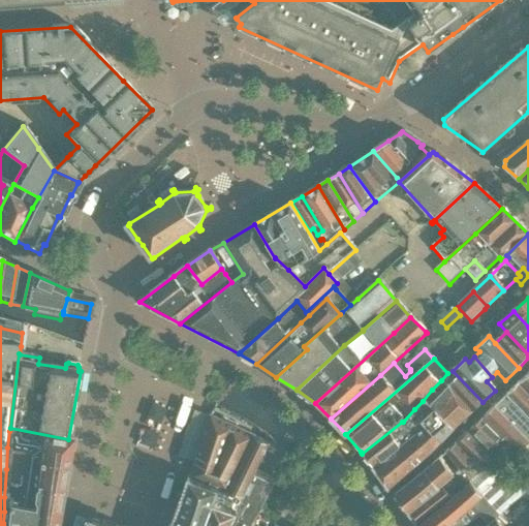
[(447,373),(441,380),(472,413),(481,404),(483,404),(481,403),(483,402),(453,371),(452,369),(450,370),(447,373)]
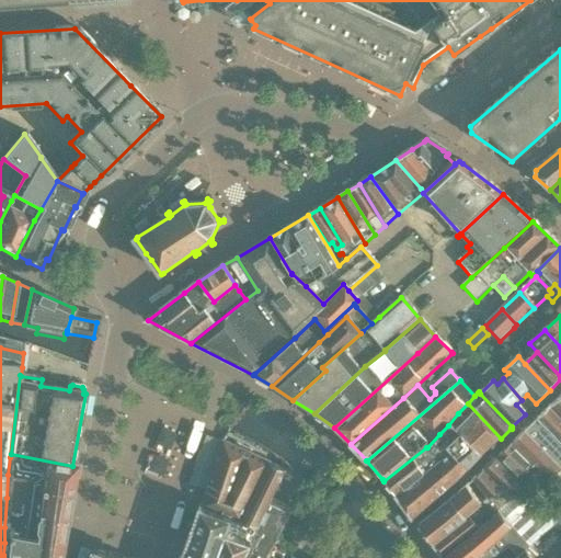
[(560,396),(549,408),(560,420),(560,396)]
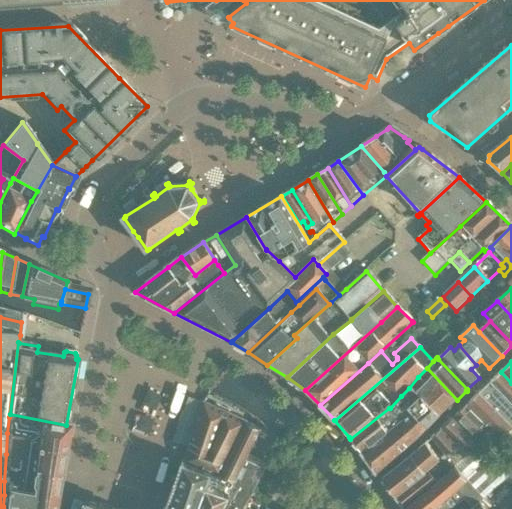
[(427,368),(418,377),(448,409),(457,400),(427,368)]
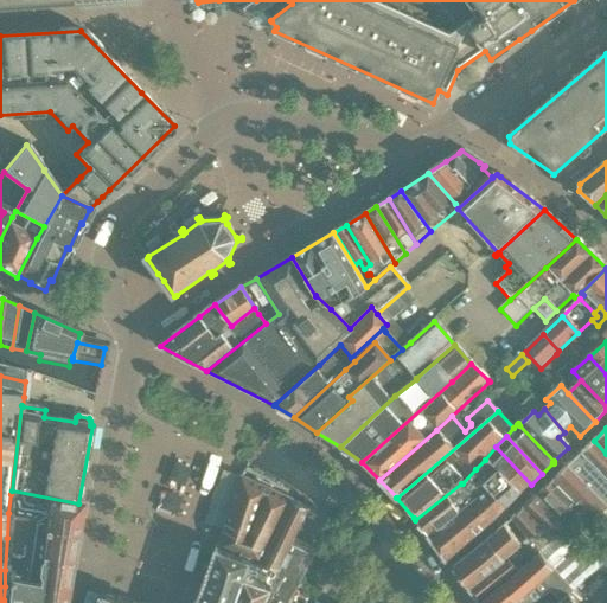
[(606,454),(594,441),(581,454),(606,480),(606,454)]
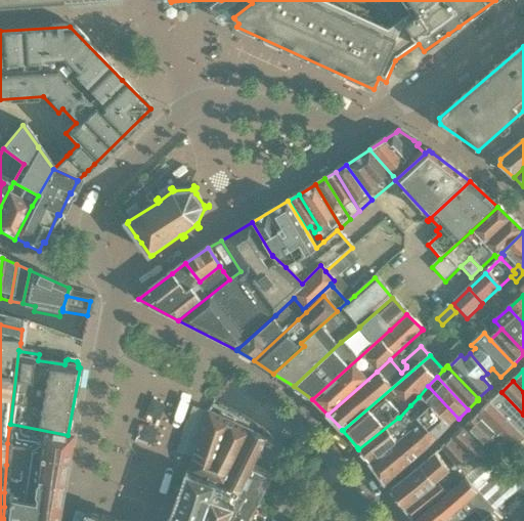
[(428,386),(419,397),(448,428),(459,419),(428,386)]
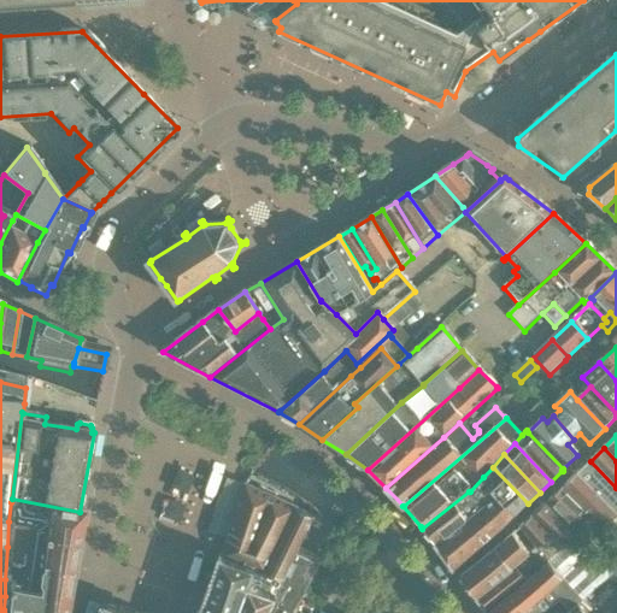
[(616,488),(591,461),(575,476),(576,477),(576,476),(616,517),(616,518),(616,488)]
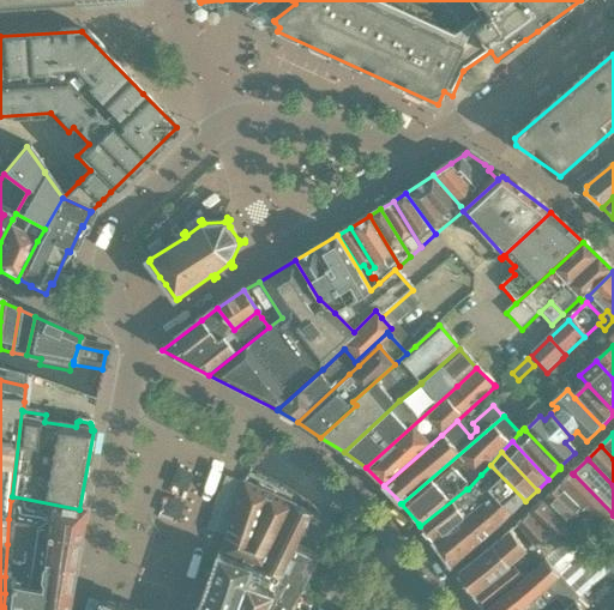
[(491,465),(481,475),(485,478),(482,481),(511,514),(525,501),(491,465)]
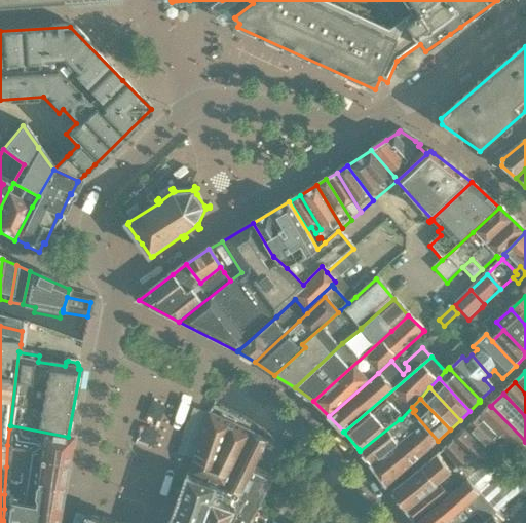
[(490,406),(481,415),(509,443),(515,450),(525,441),(491,406),(491,407),(490,406)]
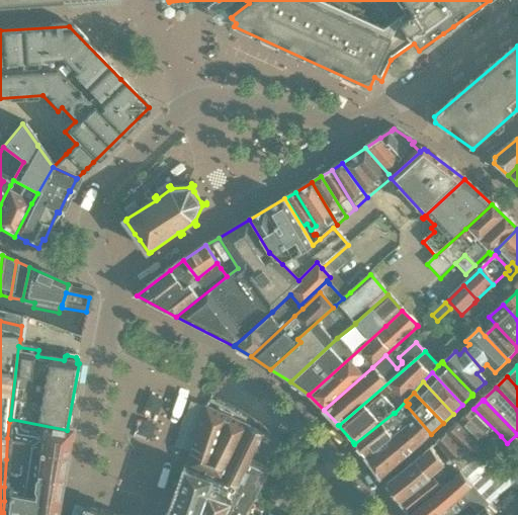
[(406,401),(395,413),(404,425),(421,444),(431,434),(407,406),(409,404),(406,401)]
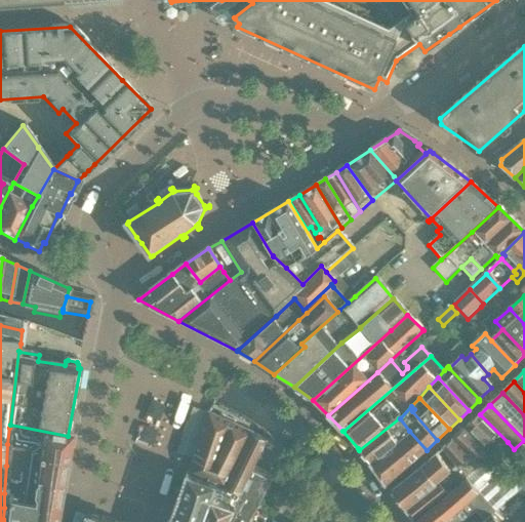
[(209,414),(188,475),(217,486),(227,489),(253,434),(209,414)]
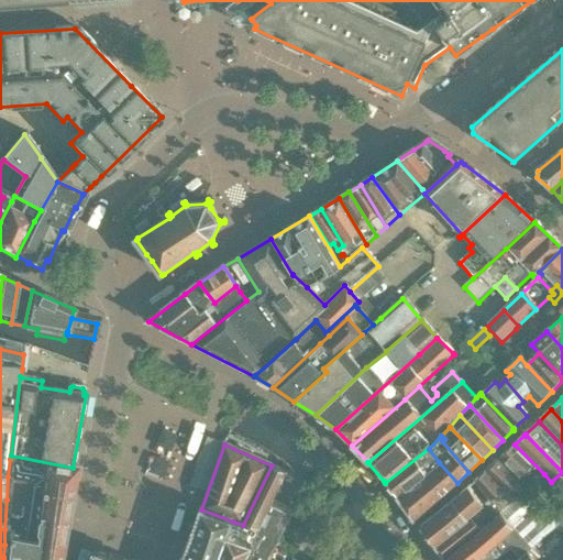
[(515,445),(507,453),(536,482),(544,474),(515,445)]
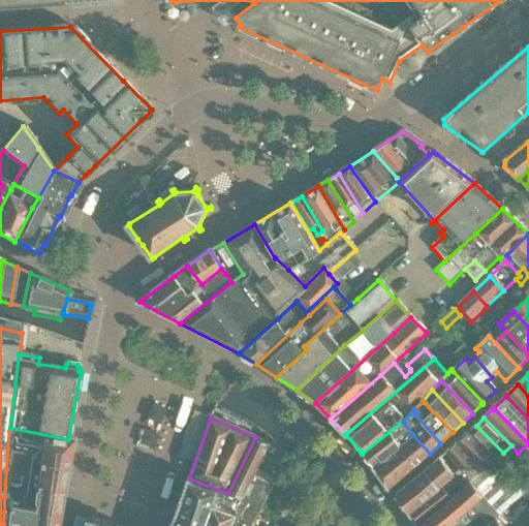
[(402,422),(362,454),(373,468),(412,434),(403,422),(402,422)]
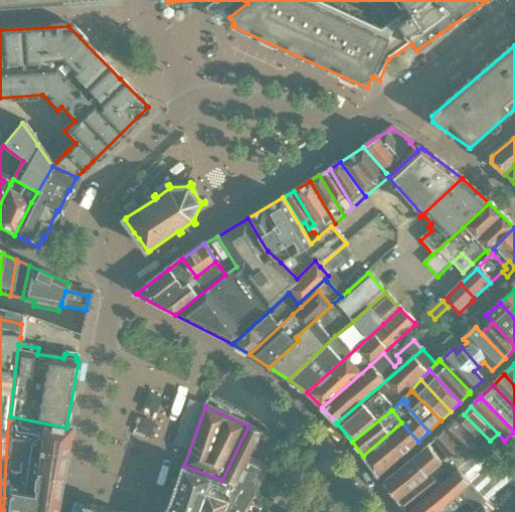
[(464,414),(456,421),(482,449),(490,441),(464,414)]
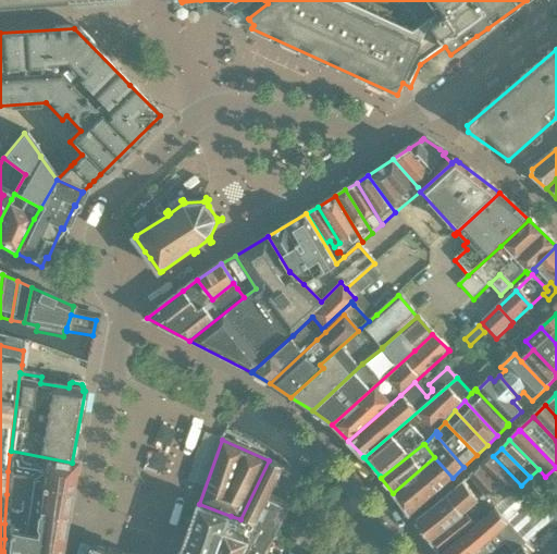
[(8,471),(2,553),(56,553),(72,463),(11,451),(8,471)]
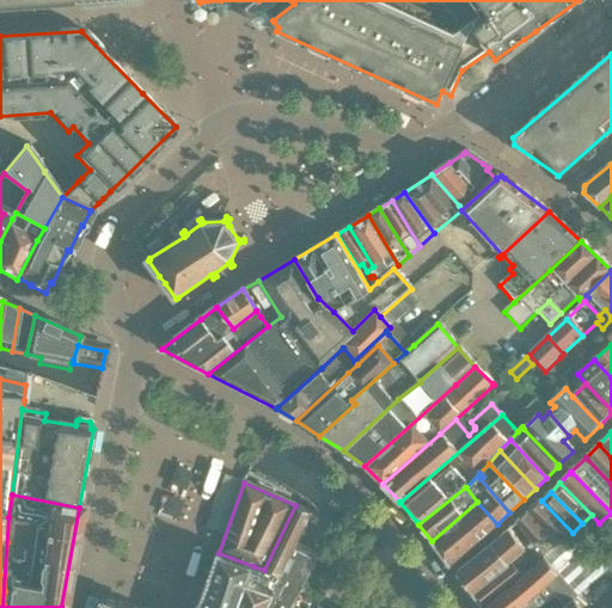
[(540,502),(527,514),(545,532),(560,546),(573,533),(542,501),(540,502)]
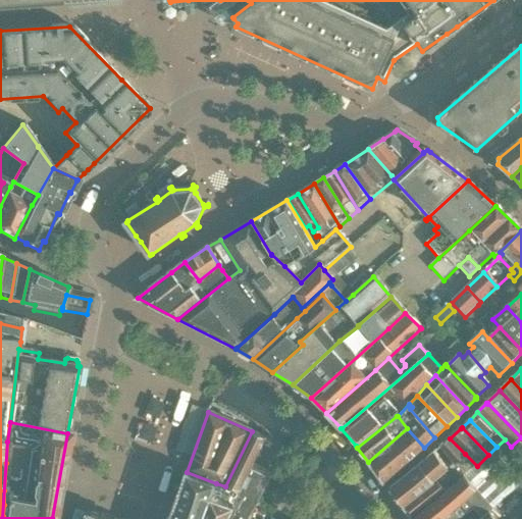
[(407,428),(368,462),(383,482),(424,448),(407,428)]
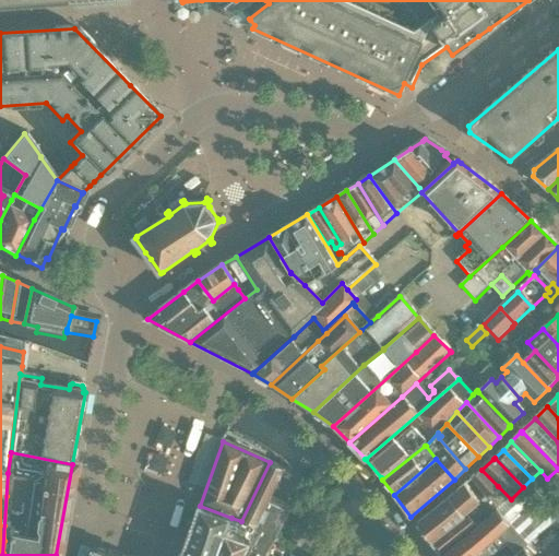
[(270,462),(241,521),(257,528),(271,499),(285,470),(270,462)]
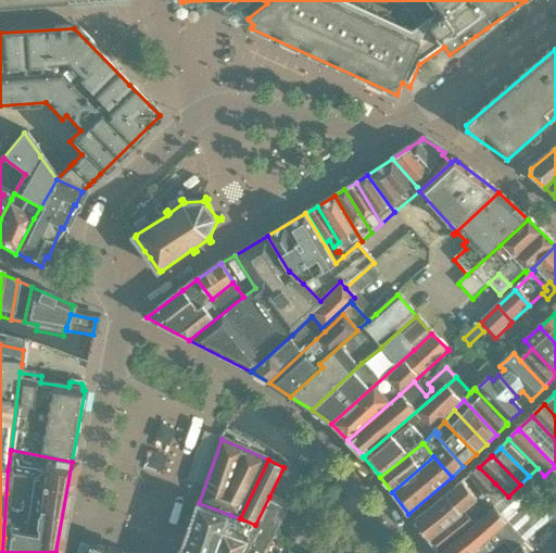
[(479,467),(468,477),(483,493),(495,484),(479,467)]
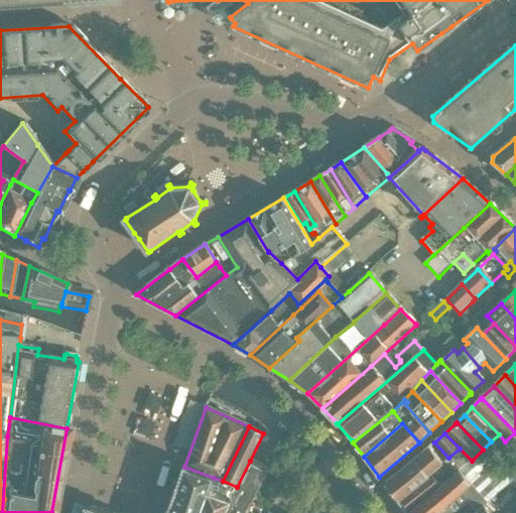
[(413,462),(385,485),(398,502),(428,478),(433,483),(456,465),(461,470),(472,461),(460,449),(448,458),(447,456),(442,461),(429,447),(429,449),(413,462)]
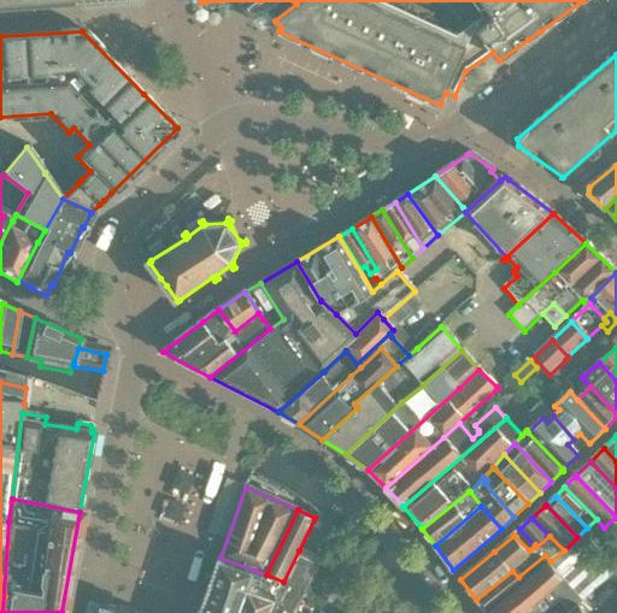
[(547,564),(488,612),(546,612),(554,605),(560,612),(569,612),(577,606),(579,607),(588,599),(591,602),(594,600),(592,595),(595,593),(613,577),(593,554),(575,571),(573,569),(577,565),(579,560),(577,555),(574,550),(569,549),(564,550),(551,561),(547,564)]
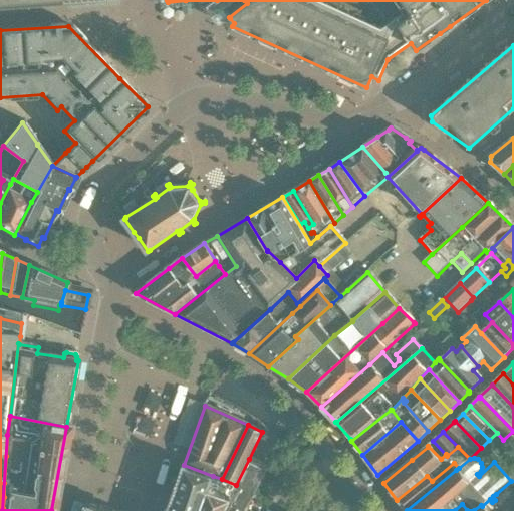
[(246,510),(269,468),(249,459),(236,485),(232,492),(225,508),(223,510),(246,510)]
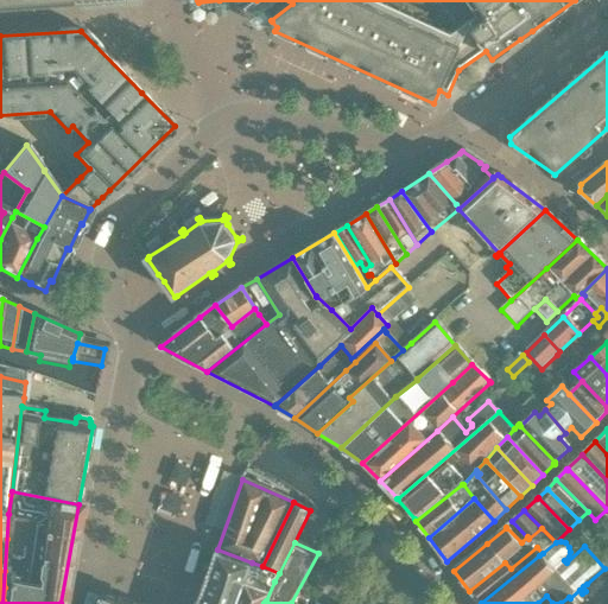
[(469,591),(477,603),(481,603),(539,555),(543,553),(537,547),(511,568),(505,563),(469,591)]
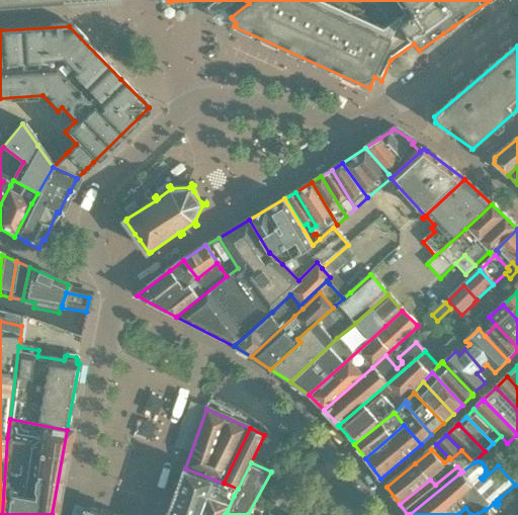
[(225,514),(227,512),(234,496),(238,489),(224,483),(214,480),(184,468),(168,514),(225,514)]
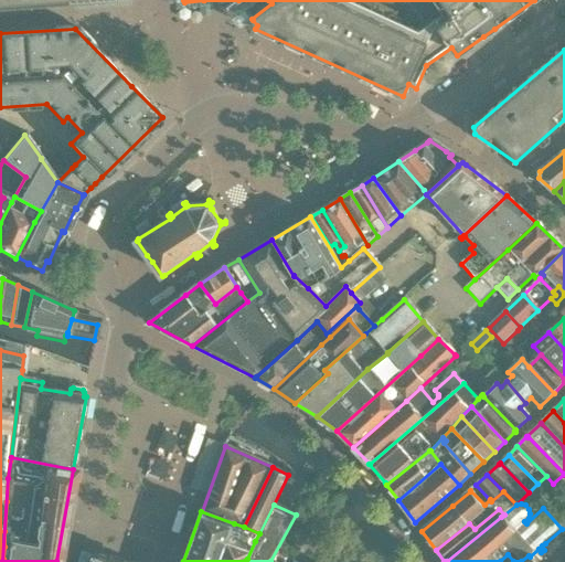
[(564,545),(553,558),(556,561),(564,561),(564,545)]
